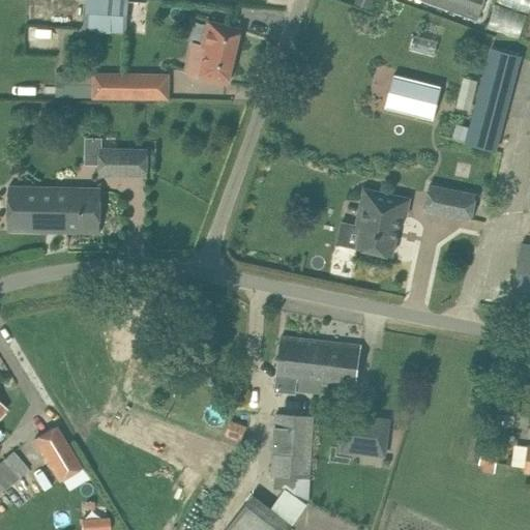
[(86,0),(85,30),(127,32),(128,0),(86,0)]
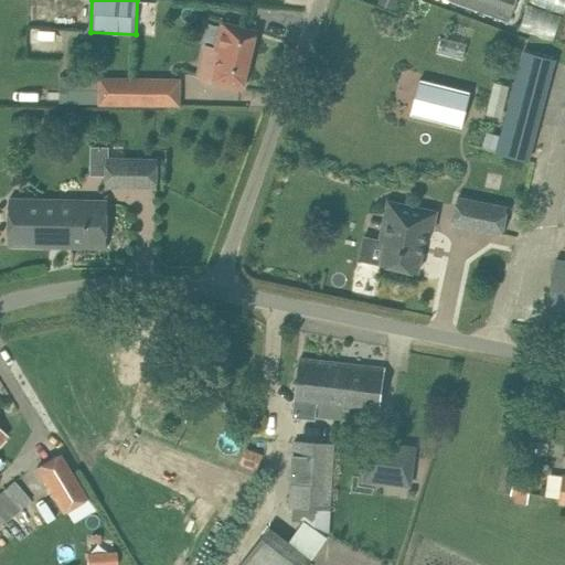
[(516,0),(450,0),(510,21),(516,0)]
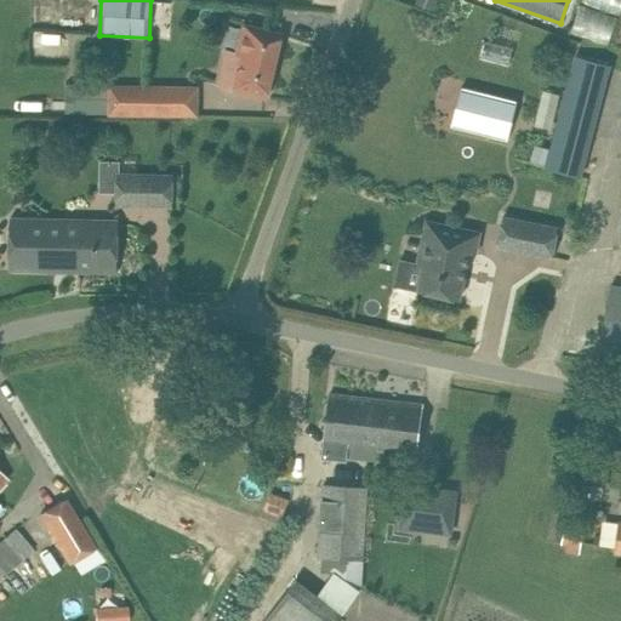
[(610,46),(620,13),(620,0),(582,0),(571,33),(610,46)]
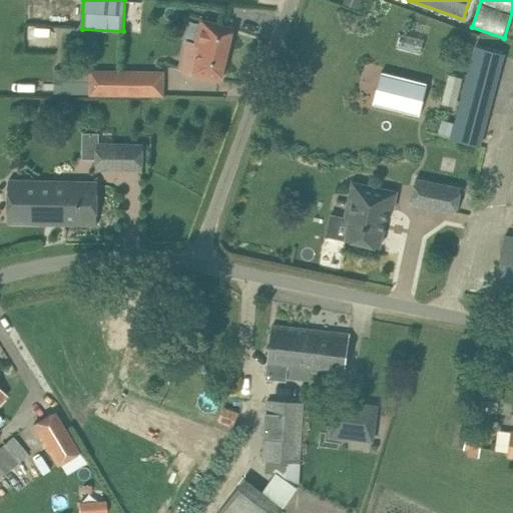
[(200,28),(198,28),(195,42),(185,40),(178,69),(194,73),(193,74),(220,80),(233,27),(201,20),(200,28)]
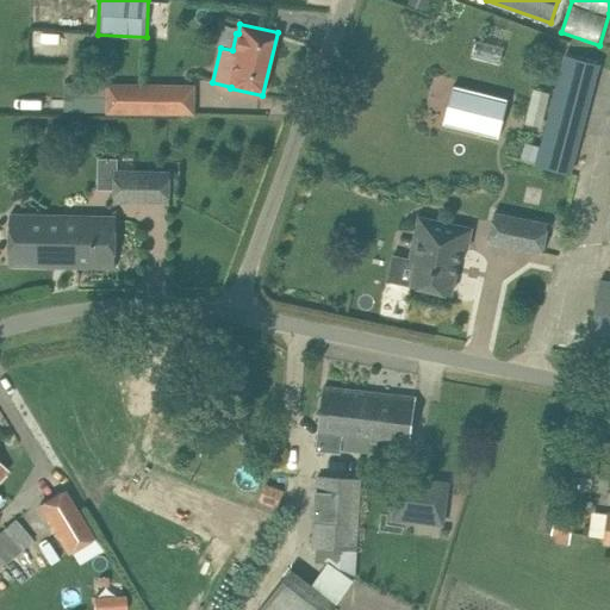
[(567,51),(537,165),(572,174),(602,61),(567,51)]
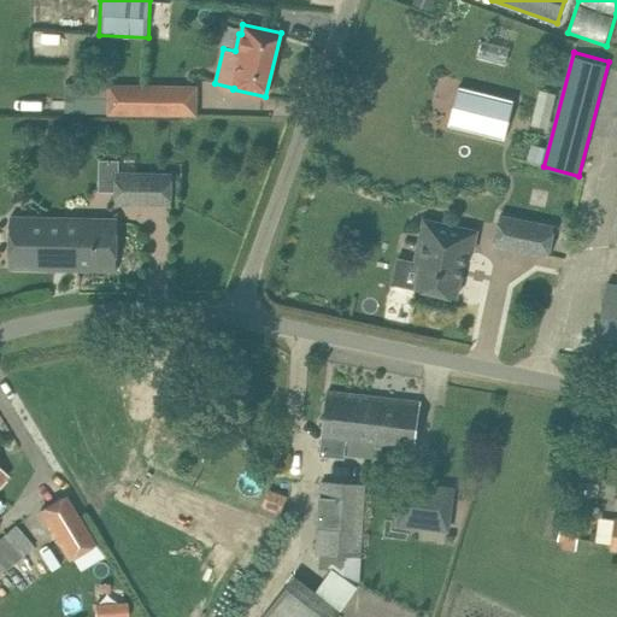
[(198,84),(109,83),(109,113),(198,116),(198,84)]
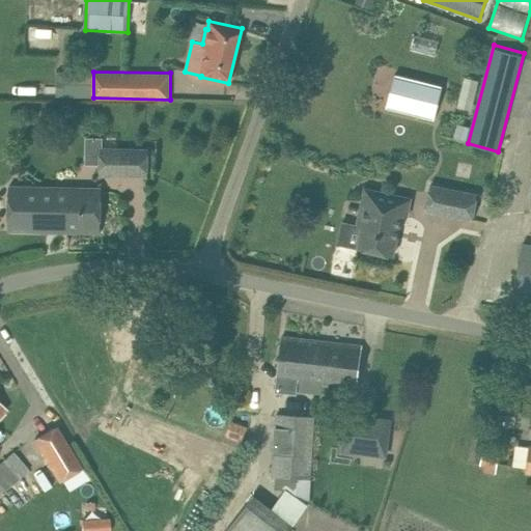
[(435,120),(443,86),(394,74),(386,108),(435,120)]
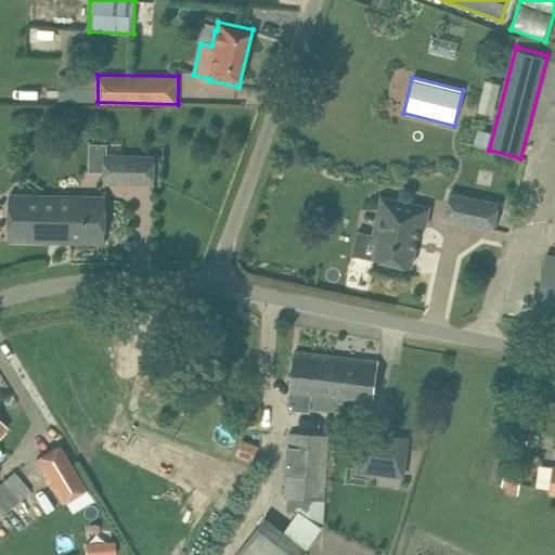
[(479,107),(494,112),(502,84),(487,79),(479,107)]
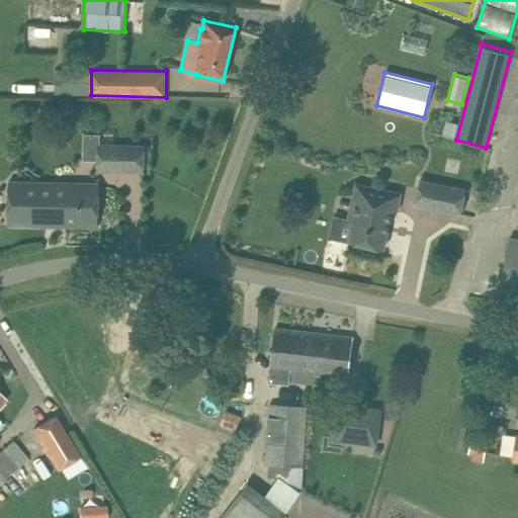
[(97,160),(97,172),(113,172),(114,145),(99,145),(97,145),(97,160)]
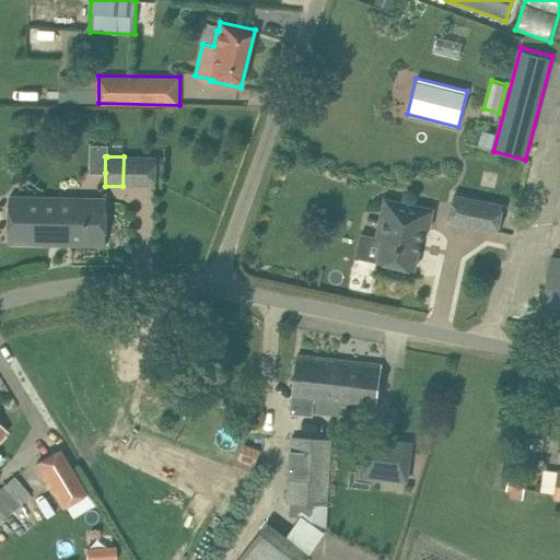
[(107,198),(10,197),(9,244),(106,246),(107,198)]
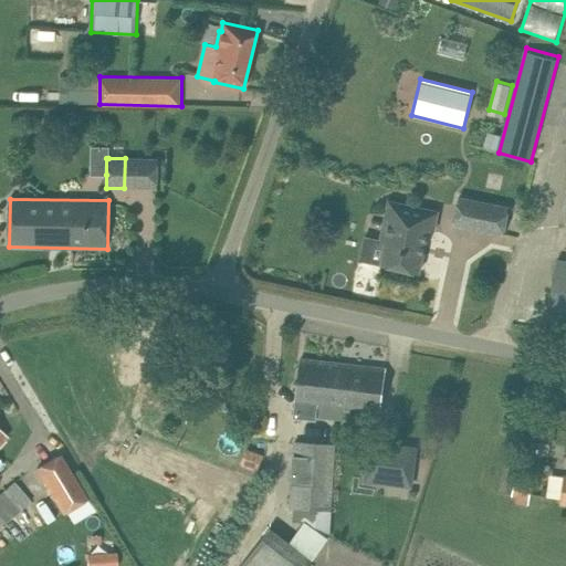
[(440,211),(410,206),(389,201),(380,241),(386,243),(381,265),(419,273),(428,230),(436,232),(440,211)]
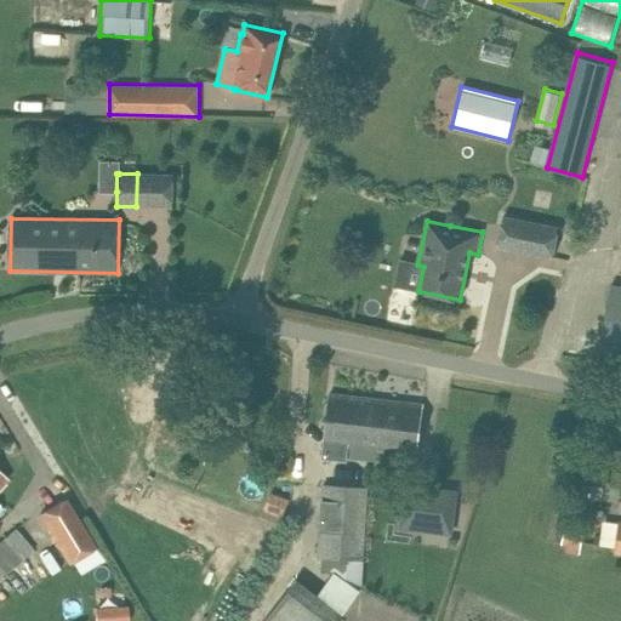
[(559,226),(540,222),(531,256),(552,260),(559,226)]
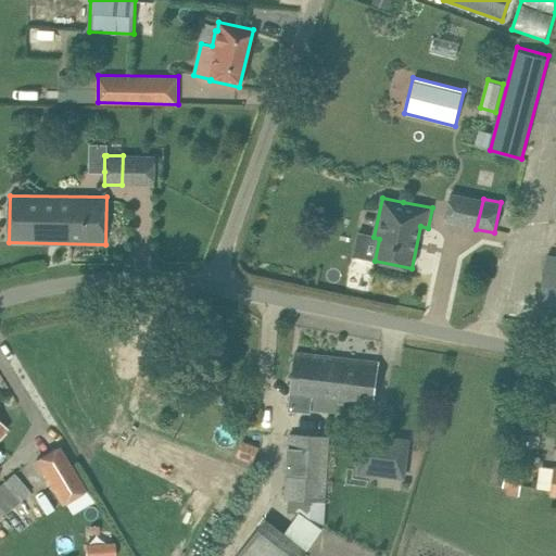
[(555,256),(546,255),(534,324),(555,327),(555,256)]
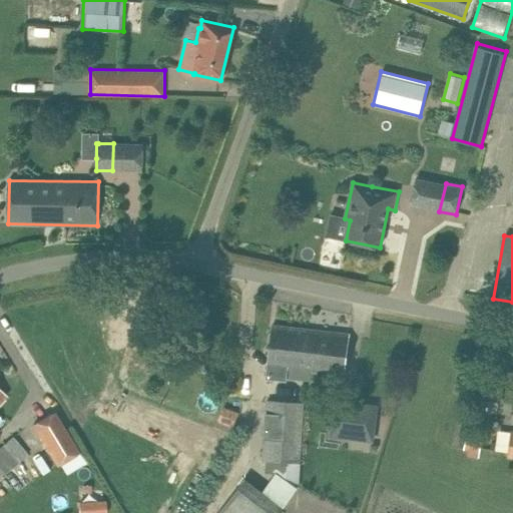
[(287,378),(305,380),(306,370),(305,370),(309,331),(273,327),(269,363),(288,365),(287,378)]
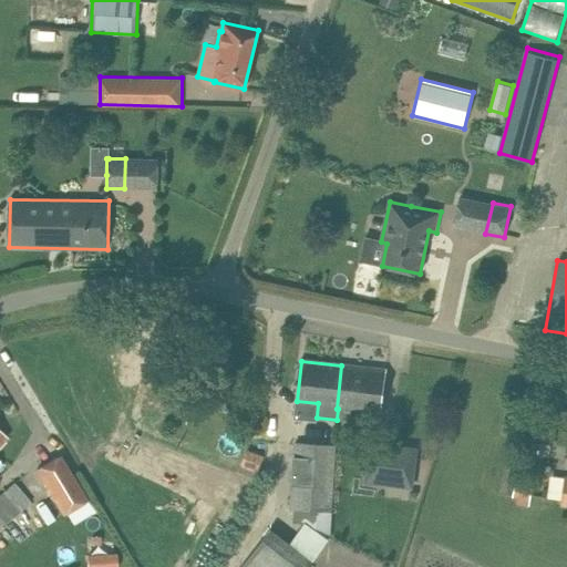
[(385,370),(341,366),(337,409),(338,409),(337,420),(349,422),(351,406),(381,411),(385,370)]
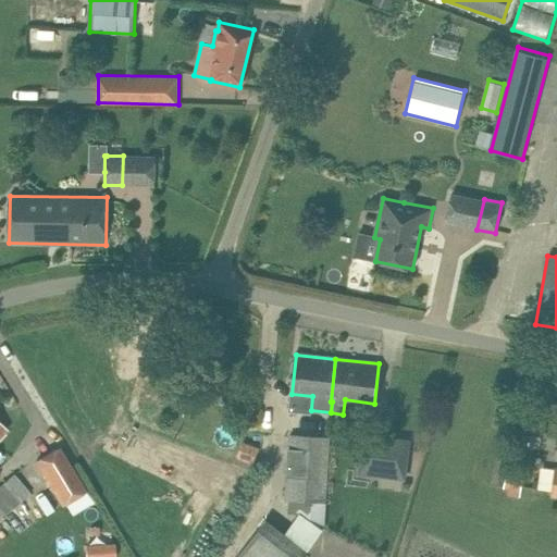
[(325,503),(330,437),(291,434),(286,499),(325,503)]
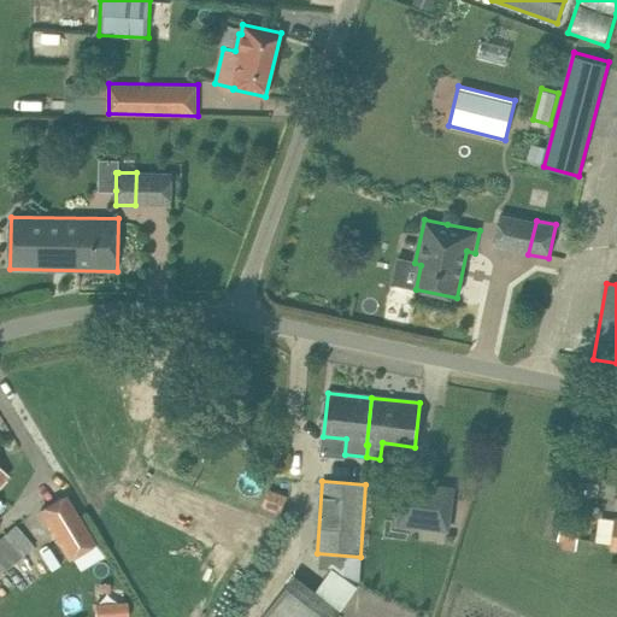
[(415,481),(409,527),(450,533),(456,487),(415,481)]
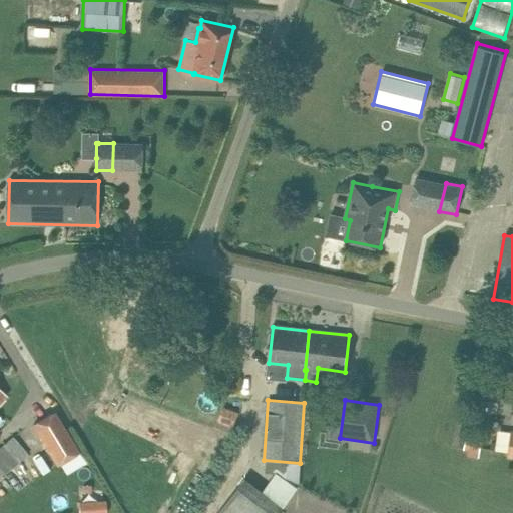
[(53,411),(31,425),(56,466),(78,452),(53,411)]
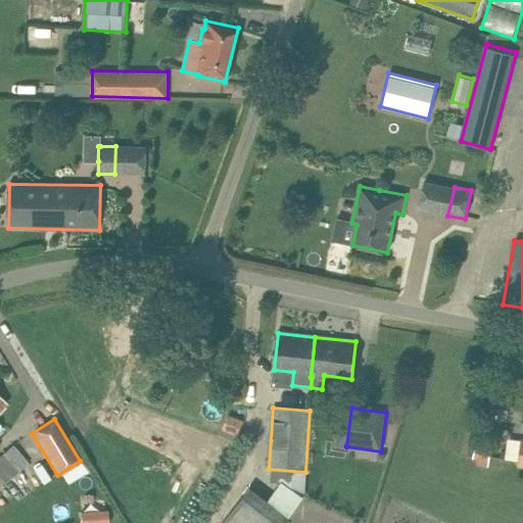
[(522,439),(509,438),(506,459),(519,460),(518,464),(522,465),(522,439)]
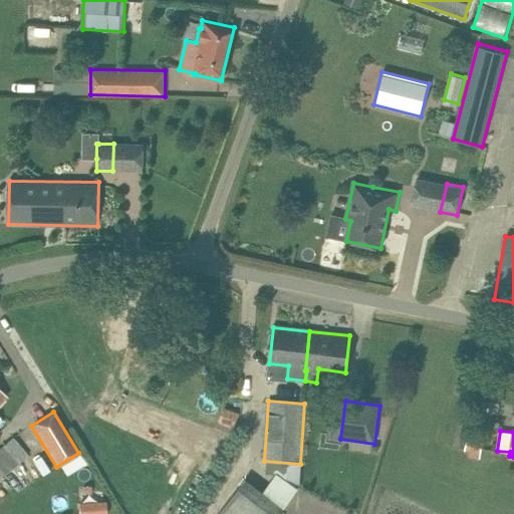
[(13,437),(0,447),(0,478),(29,455),(13,437)]
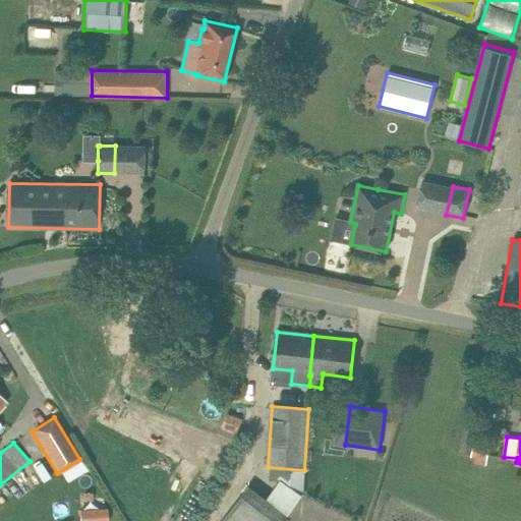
[(490,447),(474,444),(471,456),(476,456),(475,462),(486,464),(490,447)]
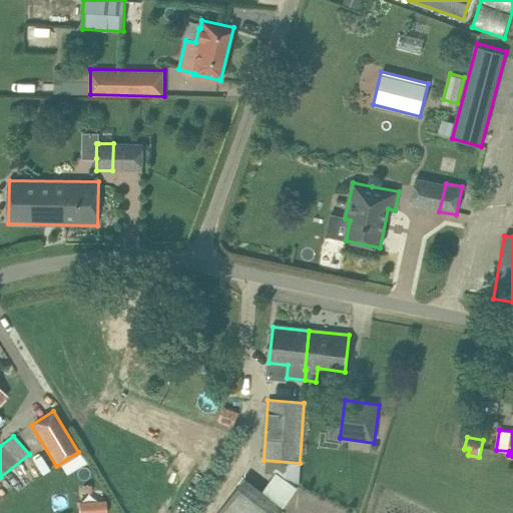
[(277,512),(282,506),(243,479),(216,512),(277,512)]
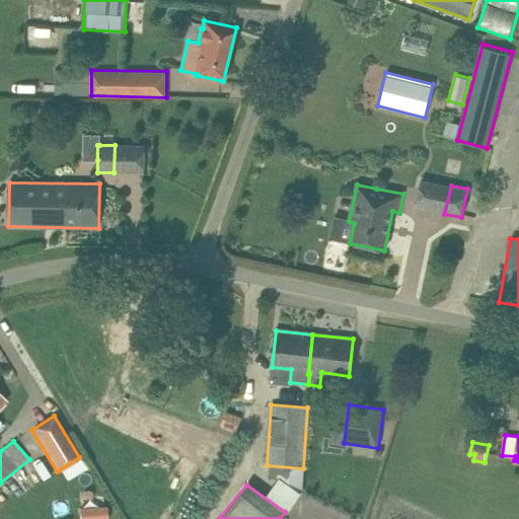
[(109,518),(110,508),(82,507),(82,518),(109,518)]
